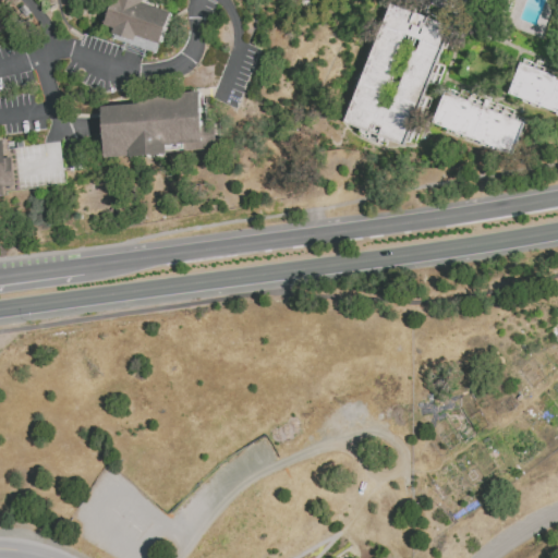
[(0,0),(0,35),(17,22),(0,2),(0,0)]
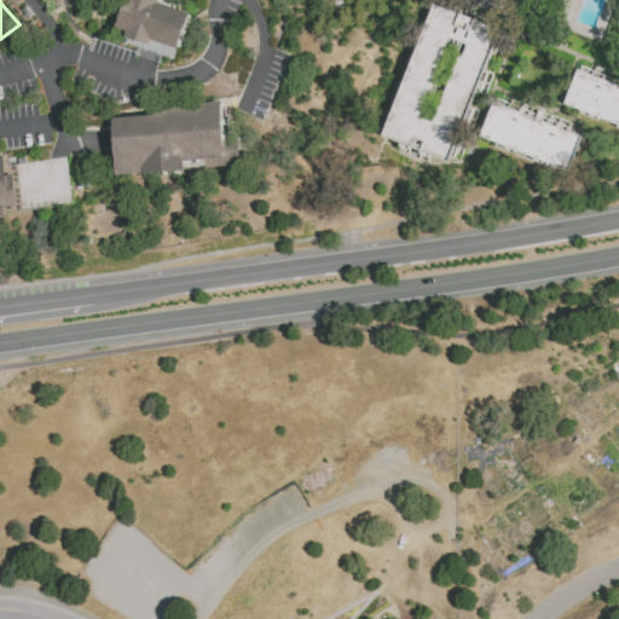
[(192,15),(180,50),(178,50),(174,61),(127,44),(129,39),(127,38),(128,33),(117,28),(127,0),(160,0),(160,3),(192,15)]
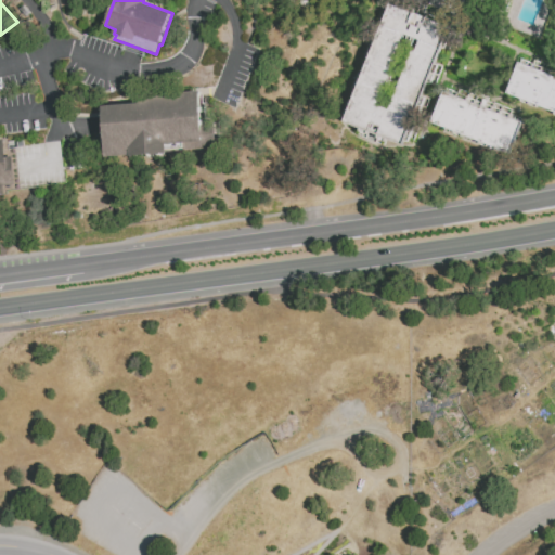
[(389,4),(449,28),(402,145),(343,121),(389,4)]
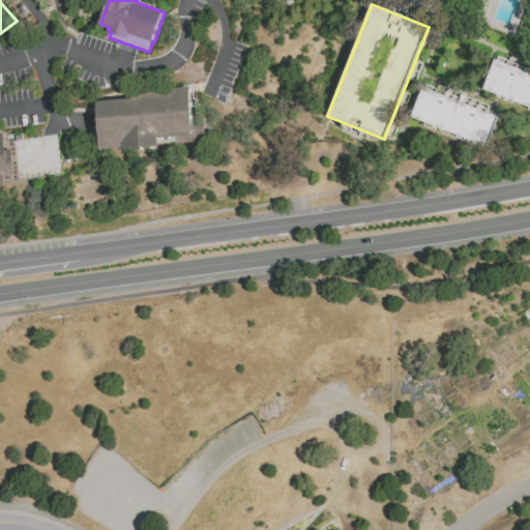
[(496,59),(529,71),(529,107),(483,89),(496,59)]
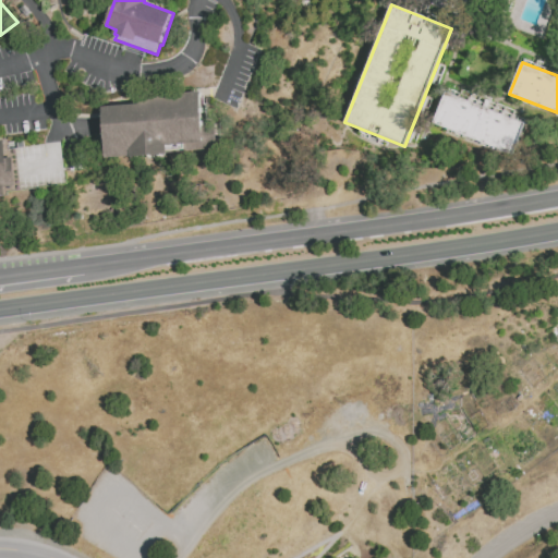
[(106,158),(130,156),(130,157),(169,154),(169,153),(217,149),(215,122),(203,122),(201,91),(140,96),(140,104),(101,107),(106,158)]
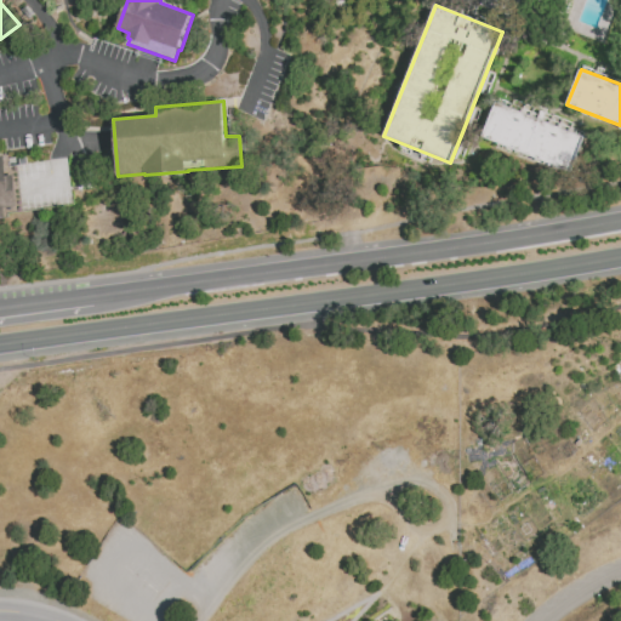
[(496,102),(586,137),(573,172),(483,137),(496,102)]
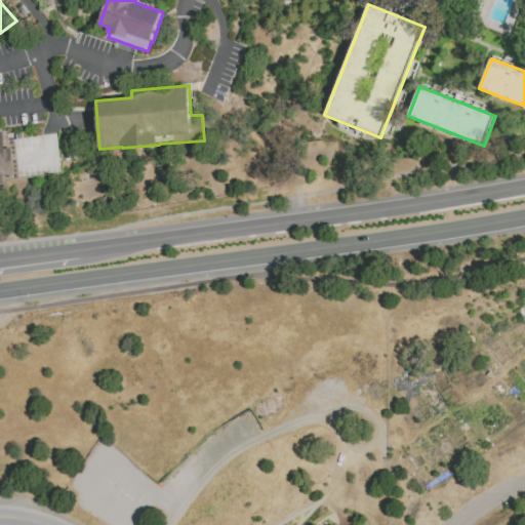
[(0,132),(3,132),(5,149),(11,148),(14,175),(4,176),(5,184),(0,184),(0,132)]
